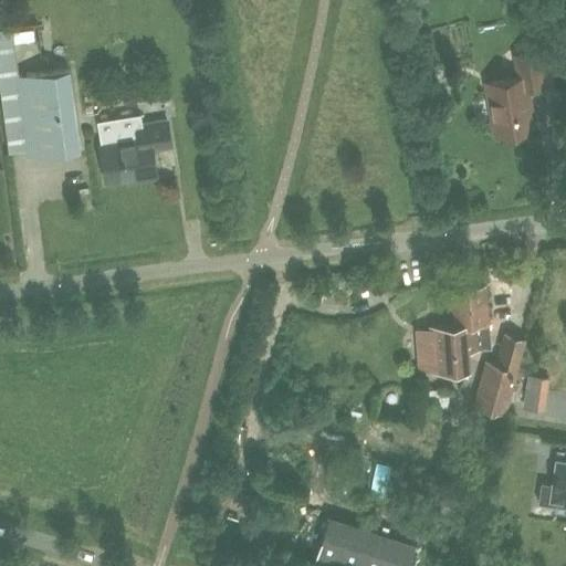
[(34,29),(14,31),(16,42),(35,39),(34,29)]
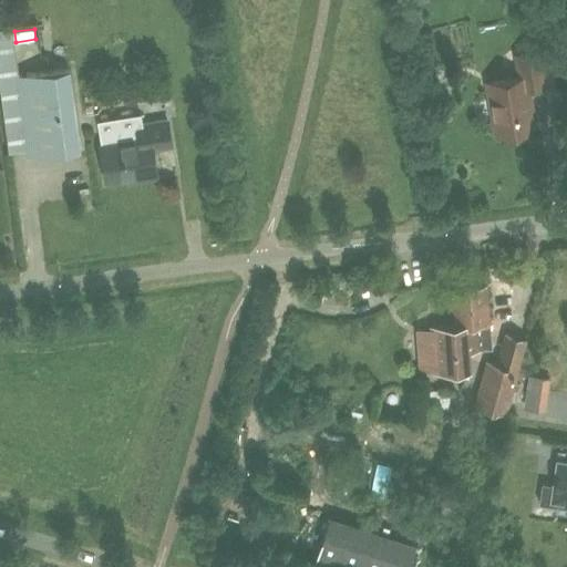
[(519,78),(487,83),(496,134),(531,129),(525,98),(528,96),(526,88),(547,83),(542,51),(515,55),(519,78)]
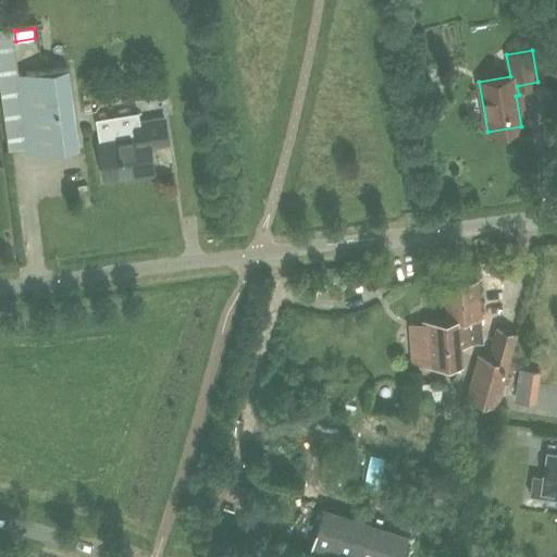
[(67,69),(15,75),(26,152),(77,146),(67,69)]
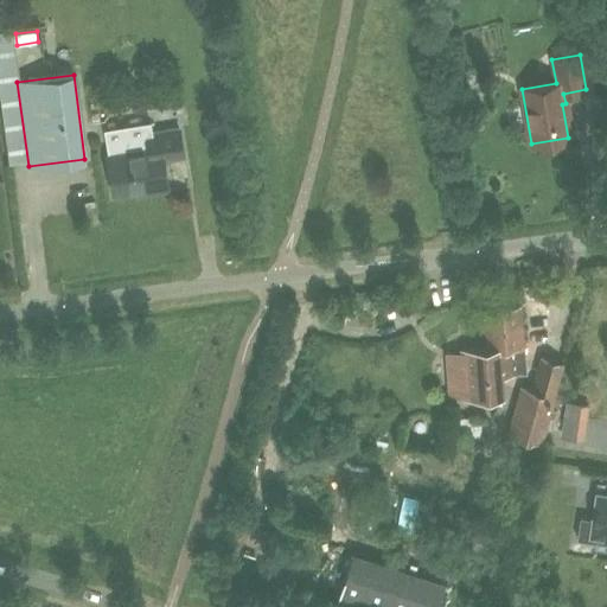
[(108,142),(104,142),(107,155),(113,193),(134,190),(147,187),(148,192),(168,189),(164,159),(184,155),(179,129),(155,133),(155,134),(108,142)]
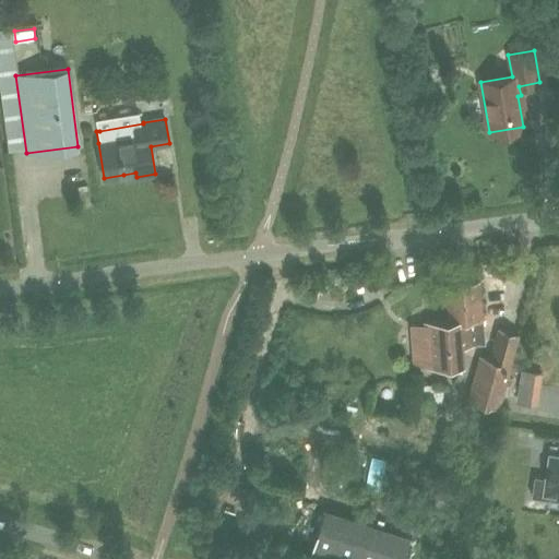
[(484,343),(483,319),(479,282),(444,285),(448,321),(425,322),(428,366),(463,364),(462,345),(484,343)]
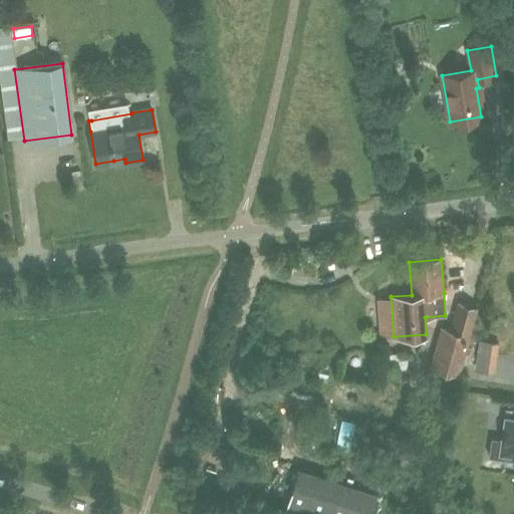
[(477,308),(457,303),(450,330),(441,328),(430,366),(459,374),(477,308)]
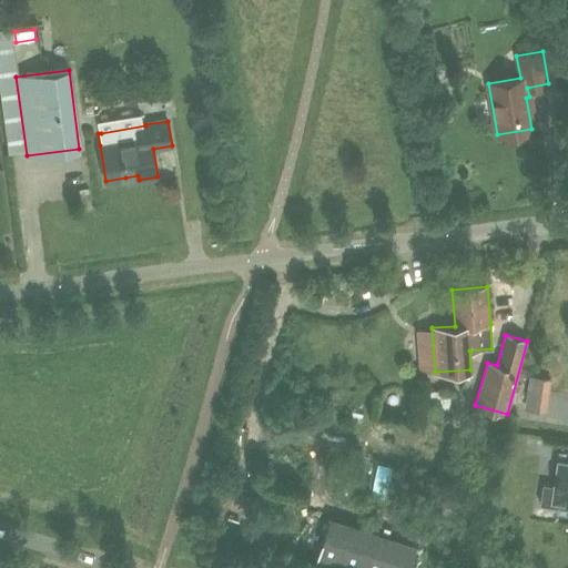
[(526,407),(544,411),(549,379),(531,377),(526,407)]
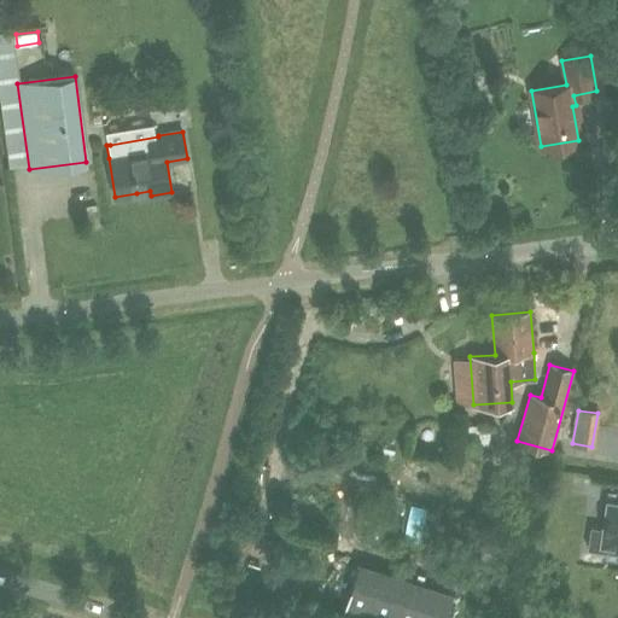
[(617,546),(617,505),(608,503),(604,530),(590,528),(588,549),(602,551),(604,544),(617,546)]
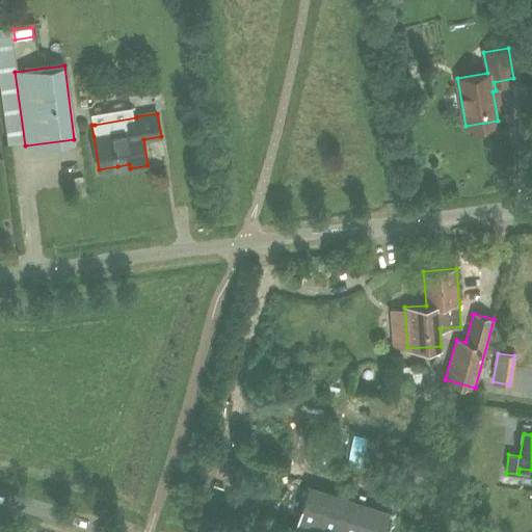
[(382,531),(389,512),(308,485),(293,531),(382,531)]
